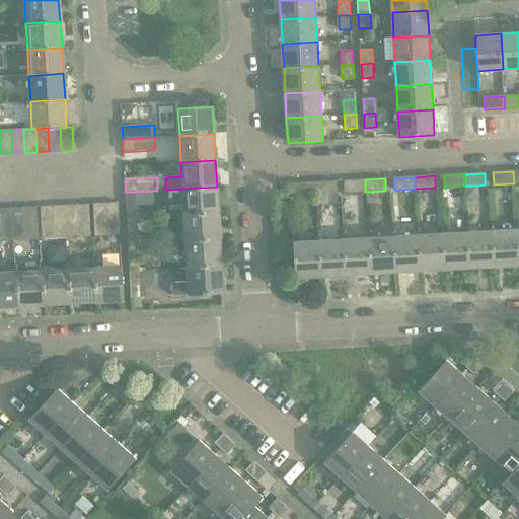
[(365,192),(365,179),(345,181),(345,193),(365,192)]
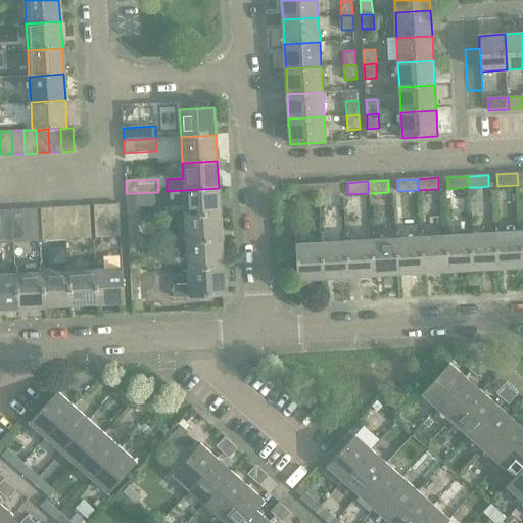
[(481,187),(470,187),(470,198),(481,198),(481,187)]
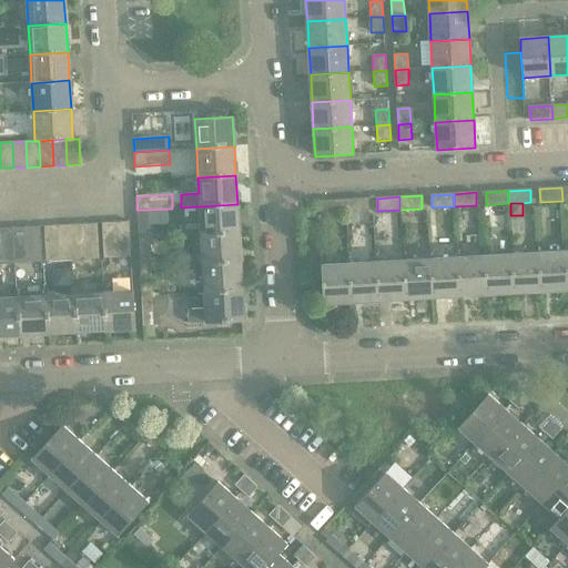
[(237,204),(200,206),(202,235),(239,233),(237,204)]
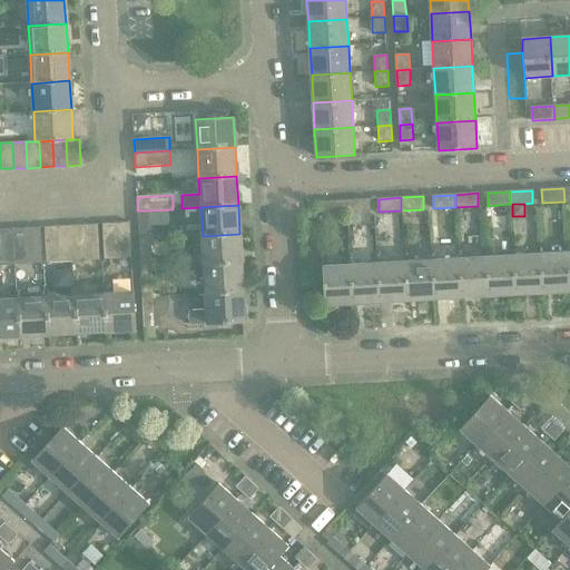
[(148,210),(137,210),(139,239),(149,239),(148,210)]
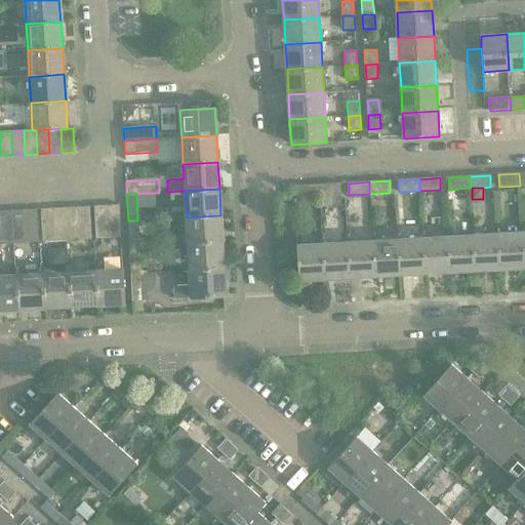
[(108,238),(106,205),(93,206),(95,239),(108,238)]
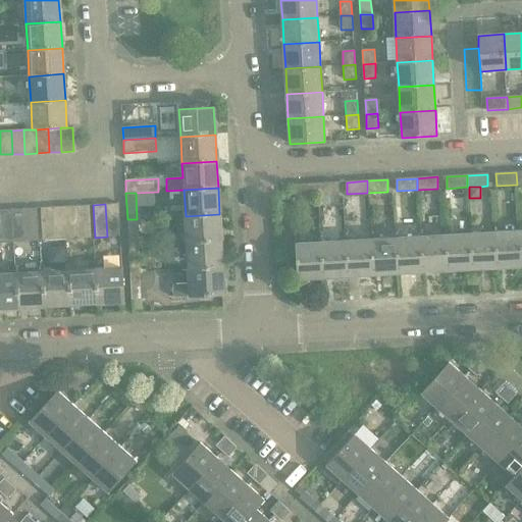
[(118,204),(105,204),(107,237),(119,237),(118,204)]
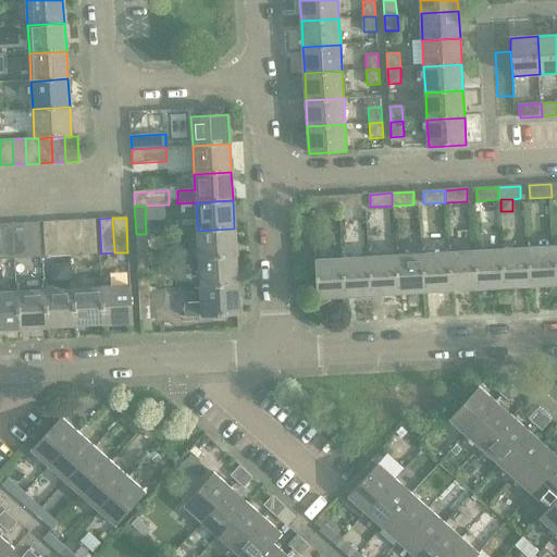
[(95,219),(82,220),(84,255),(97,254),(95,219)]
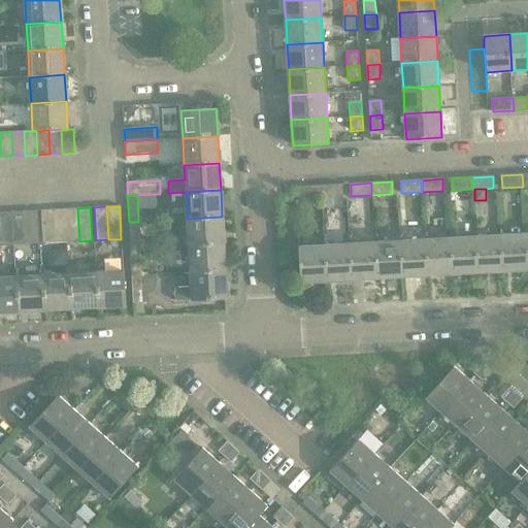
[(77,208),(65,209),(67,242),(79,241),(77,208)]
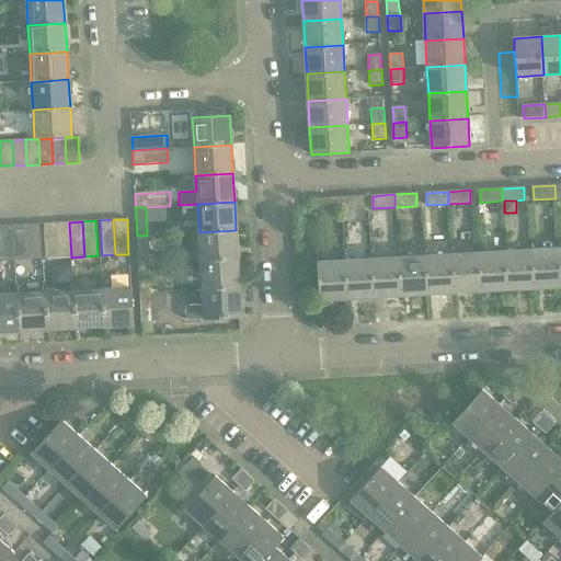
[(58,258),(56,222),(43,224),(45,259),(58,258)]
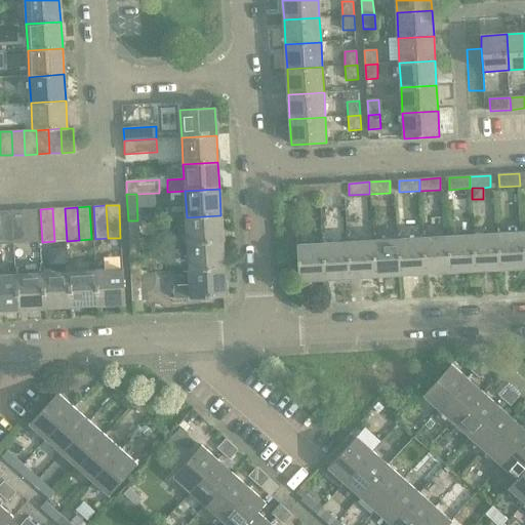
[(65,208),(52,208),(54,241),(67,241),(65,208)]
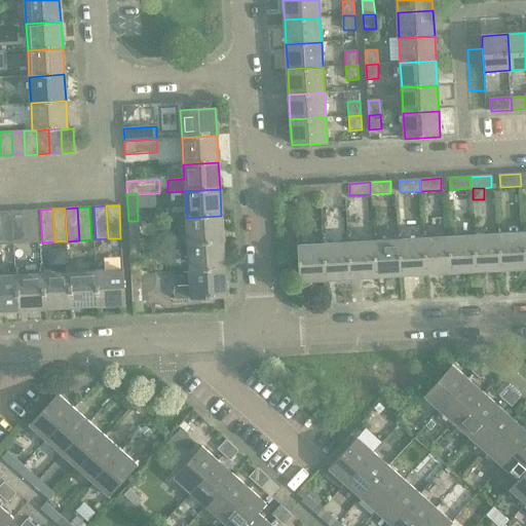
[(36,210),(24,211),(26,243),(38,242),(36,210)]
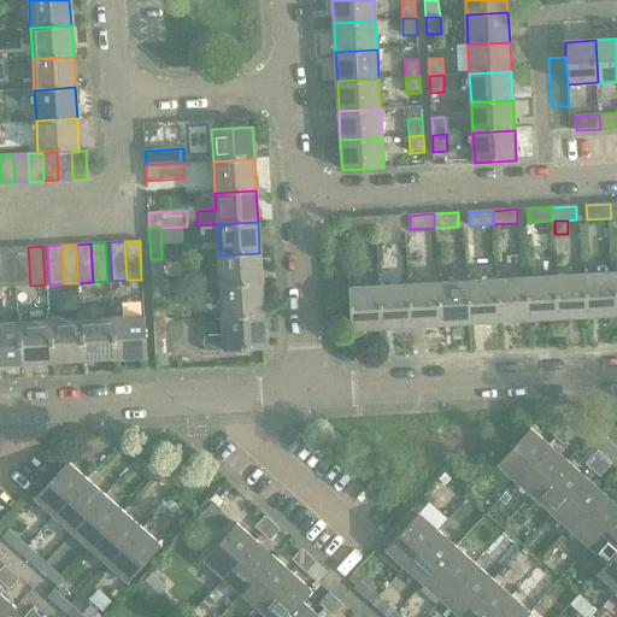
[(16,287),(13,247),(0,248),(0,269),(0,276),(1,287),(16,287)]
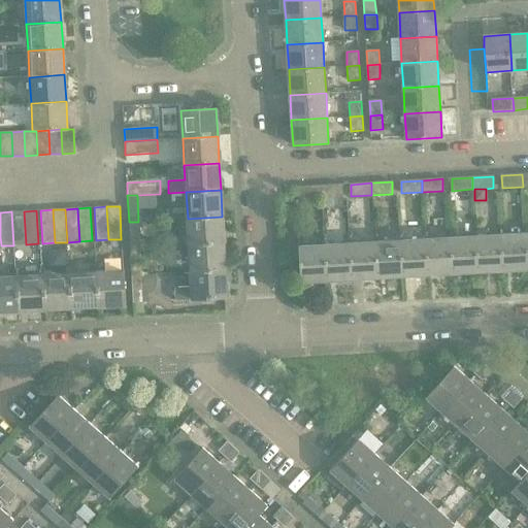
[(24,211),(11,211),(13,245),(26,244),(24,211)]
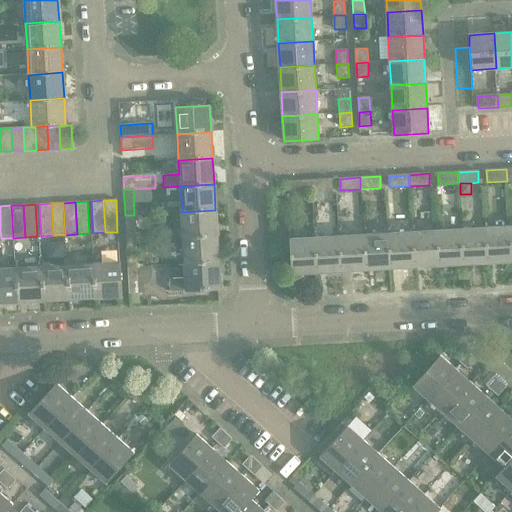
[(215,210),(182,212),(183,238),(217,236),(215,210)]
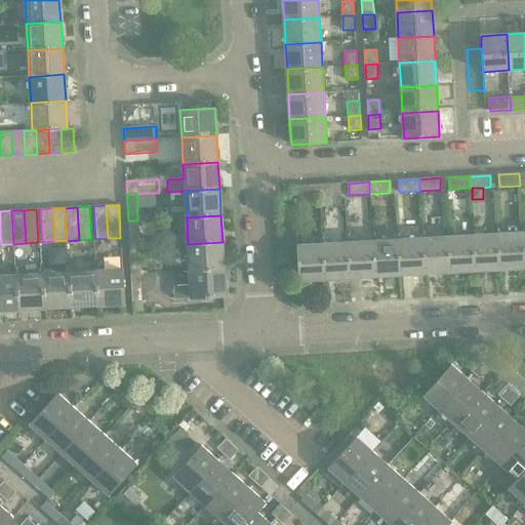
[(137,220),(128,220),(129,247),(139,247),(137,220)]
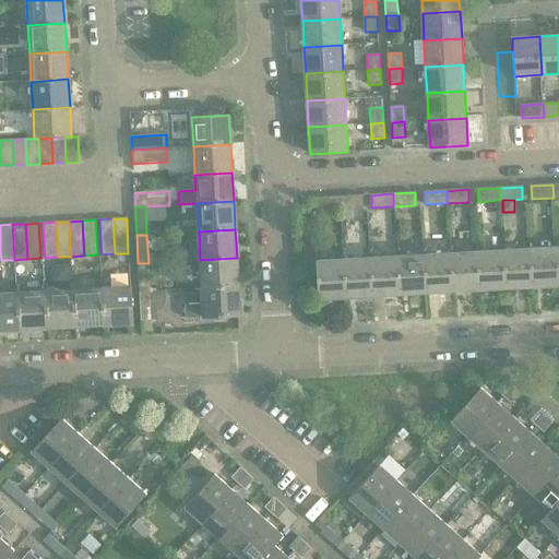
[(556,248),(530,249),(532,287),(558,285),(556,248)]
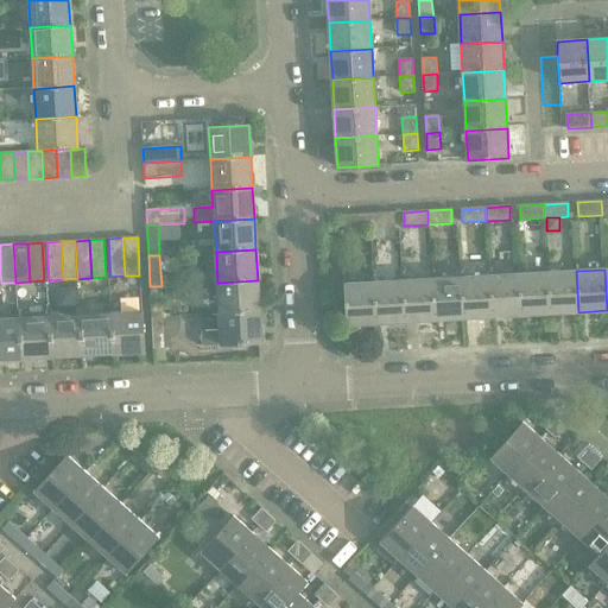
[(576,271),(548,272),(549,314),(578,312),(576,271)]
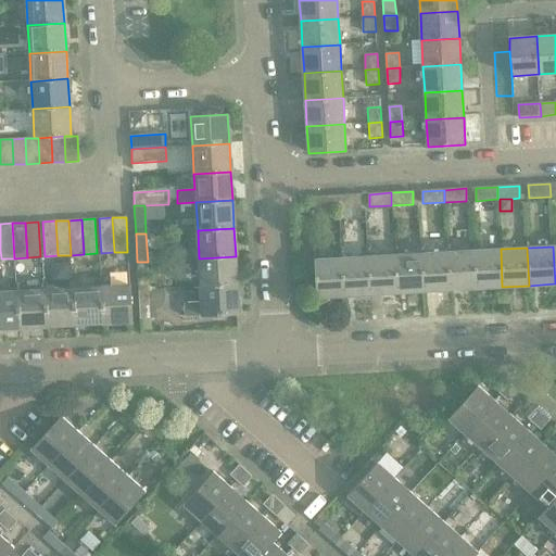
[(501,249),(474,251),(476,288),(502,287),(501,249)]
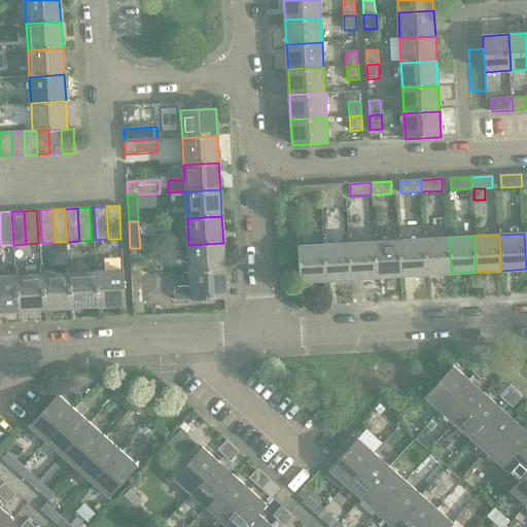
[(449,238),(424,239),(426,275),(451,273),(449,238)]
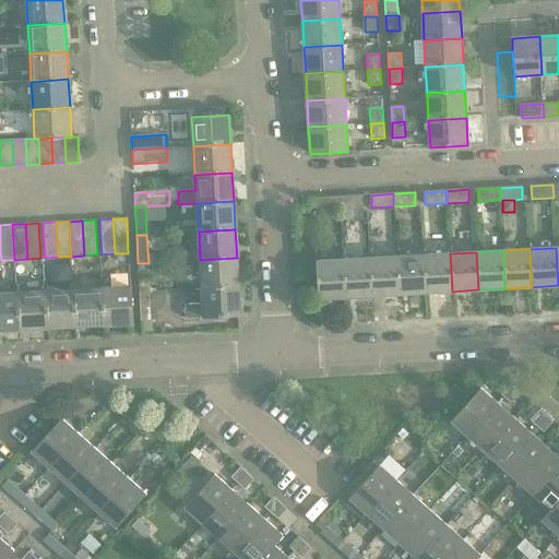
[(450,253),(423,256),(425,293),(452,292),(450,253)]
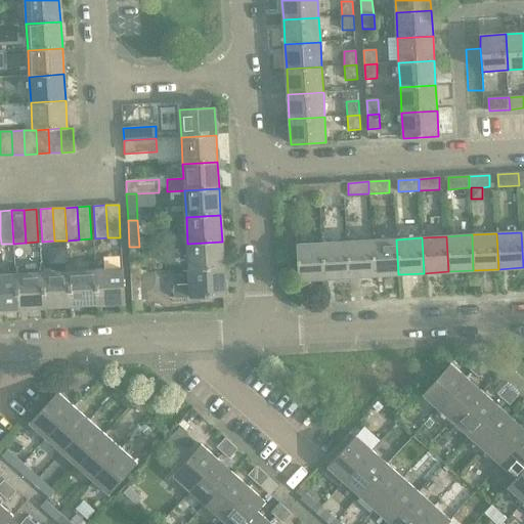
[(396,239),(372,241),(374,276),(398,274),(396,239)]
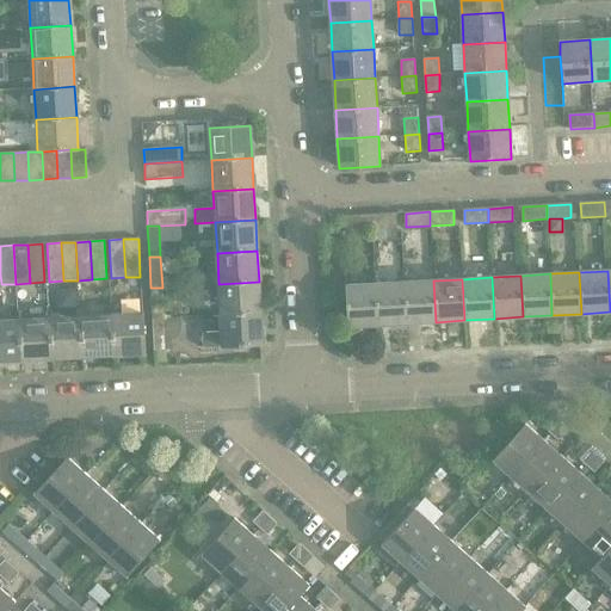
[(433,281),(405,282),(406,323),(436,322),(433,281)]
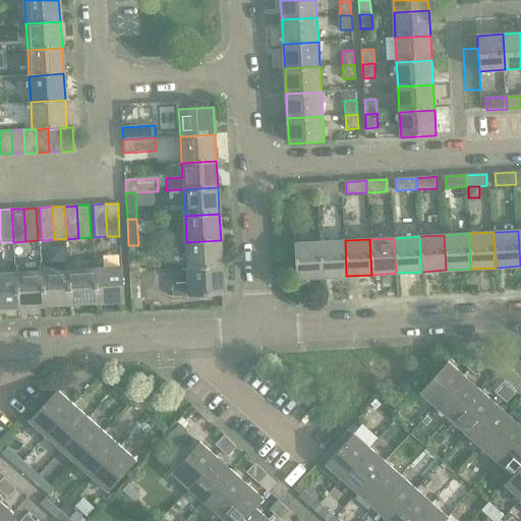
[(221,240),(186,242),(188,269),(223,267),(221,240)]
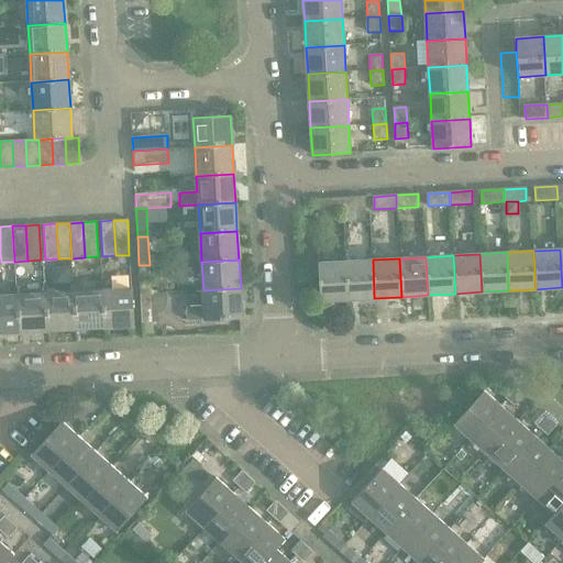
[(373,260),(345,262),(348,299),(374,298),(373,260)]
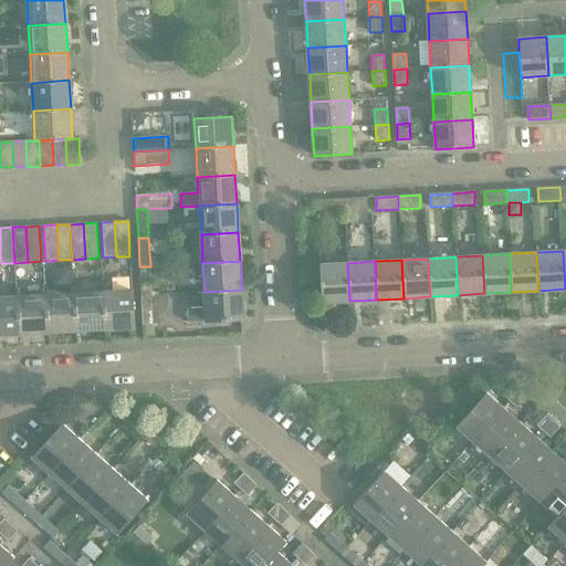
[(349,301),(347,263),(320,264),(322,303),(349,301)]
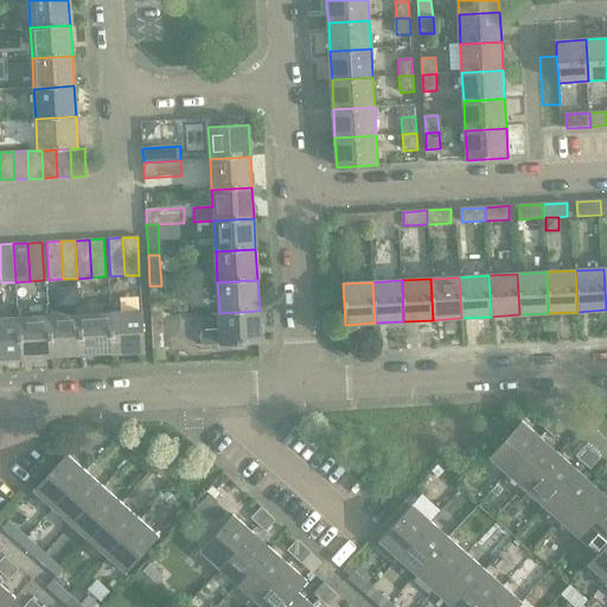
[(161,286),(149,286),(152,317),(163,317),(161,286)]
